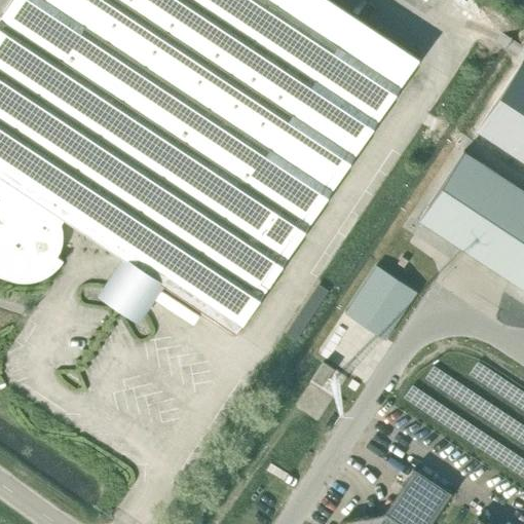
[(237,335),(419,60),(329,0),(12,0),(0,20),(0,277),(11,282),(16,283),(21,284),(26,284),(30,284),(35,283),(39,282),(42,281),(45,278),(49,276),(52,274),(54,273),(58,269),(61,266),(64,262),(58,258),(60,255),(61,251),(62,249),(63,245),(63,242),(63,239),(63,236),(63,233),(63,231),(62,228),(62,226),(65,221),(237,335)]
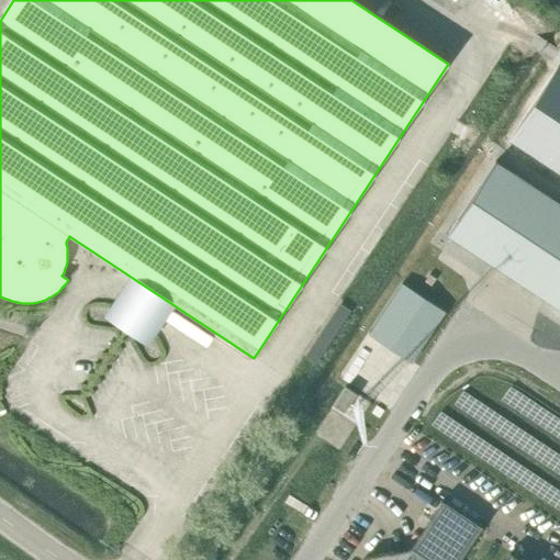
[(559,68),(511,142),(559,174),(559,68)]
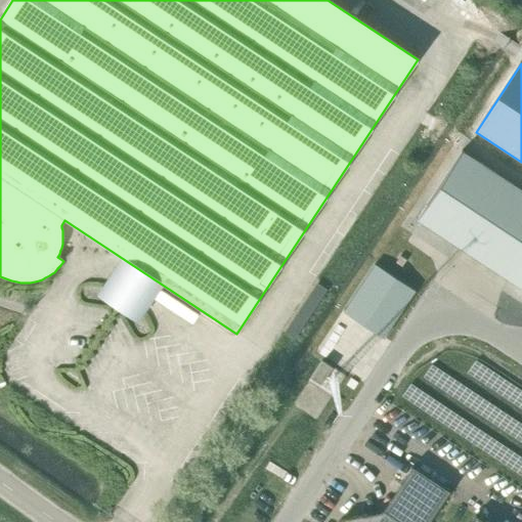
[(521,191),(463,153),(418,220),(521,289),(521,191)]
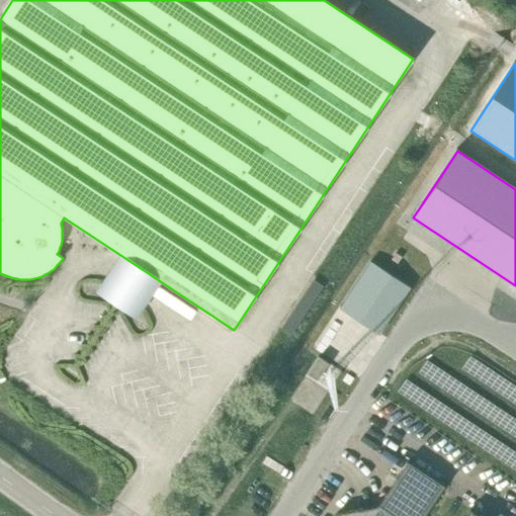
[(380,335),(411,289),(371,263),(341,310),(380,335)]
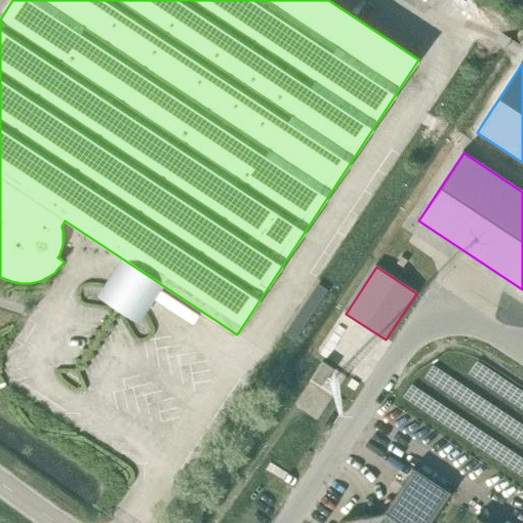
[(322,387),(333,370),(323,363),(312,380),(322,387)]
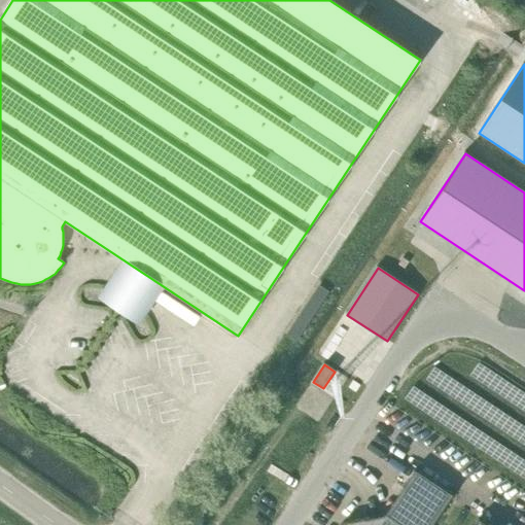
[(433,524),(453,496),(415,470),(385,516),(398,524),(433,524)]
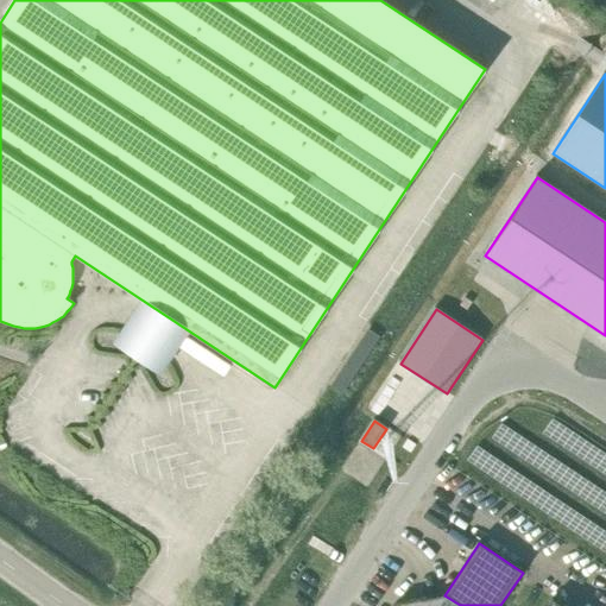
[(460,605),(444,595),(402,605),(460,605)]
